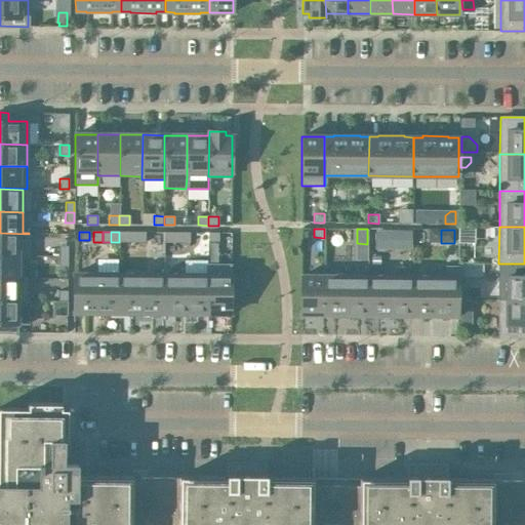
[(119,232),(119,242),(128,242),(128,232),(119,232)]
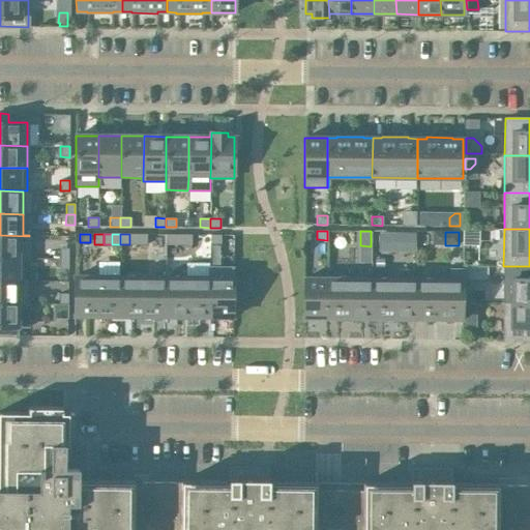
[(129,244),(138,244),(138,234),(129,234),(129,244)]
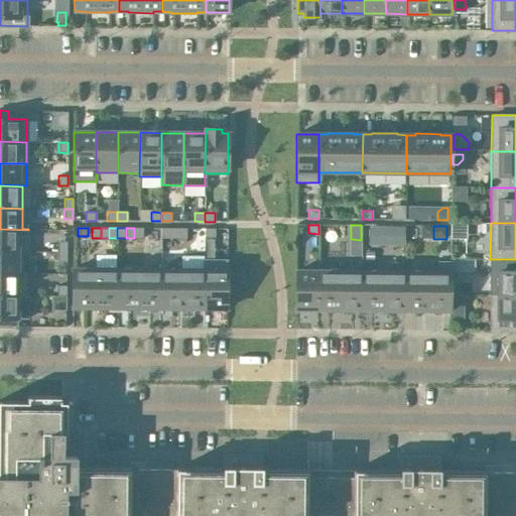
[(134,228),(134,238),(142,238),(142,228),(134,228)]
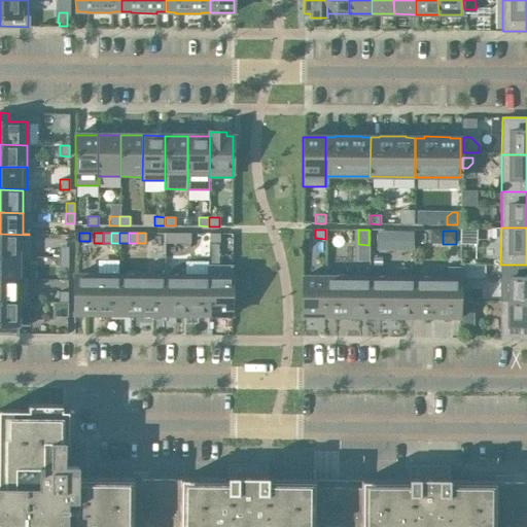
[(173,244),(173,234),(165,233),(164,244),(173,244)]
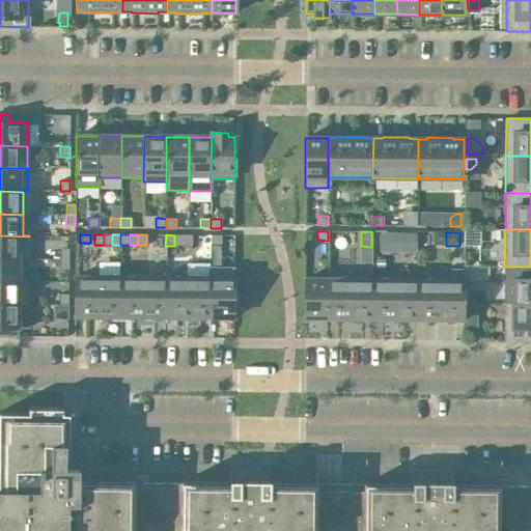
[(415,235),(380,234),(380,247),(392,247),(392,251),(402,251),(402,247),(415,247),(415,235)]
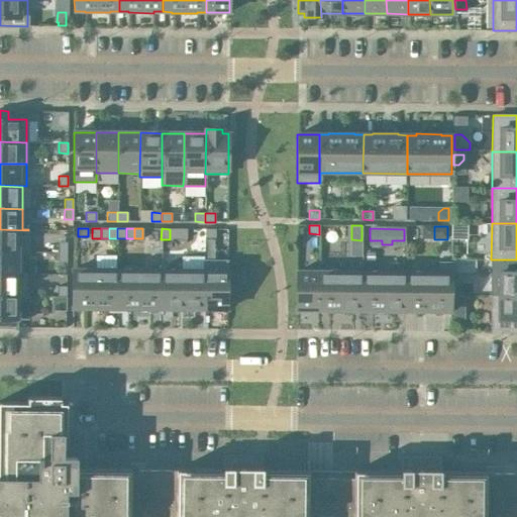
[(28,230),(0,229),(0,251),(28,252),(28,230)]
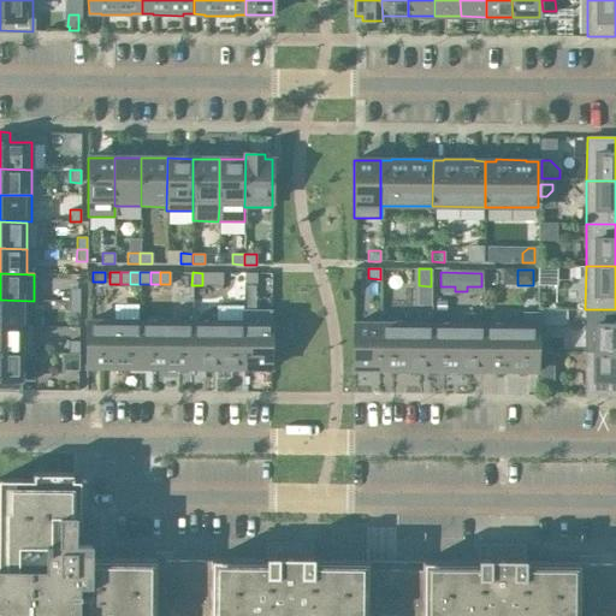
[(202,273),(202,285),(212,285),(212,273),(202,273)]
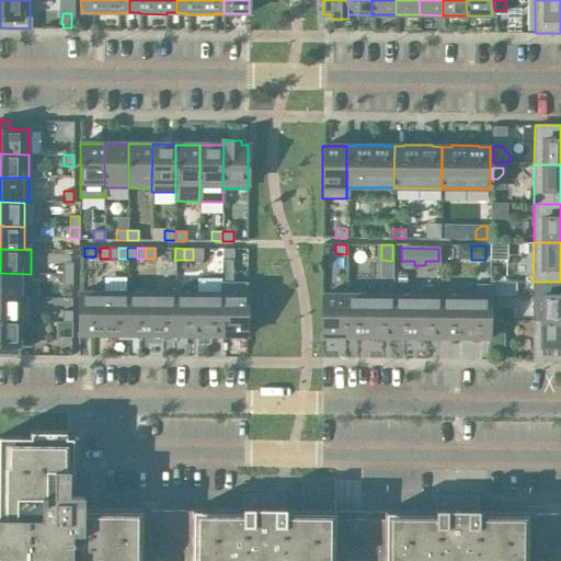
[(193,249),(193,260),(202,260),(203,249),(193,249)]
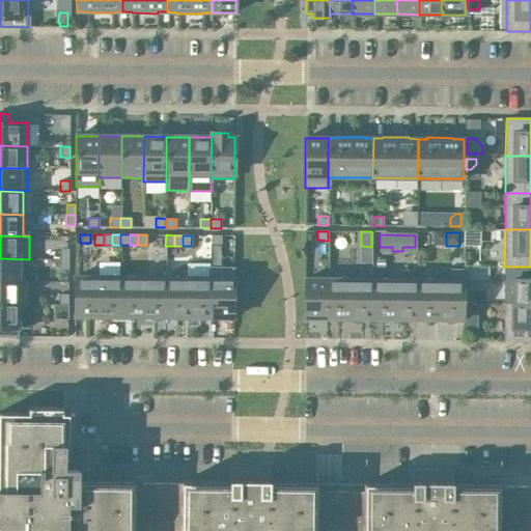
[(211,235),(211,244),(221,245),(221,235),(211,235)]
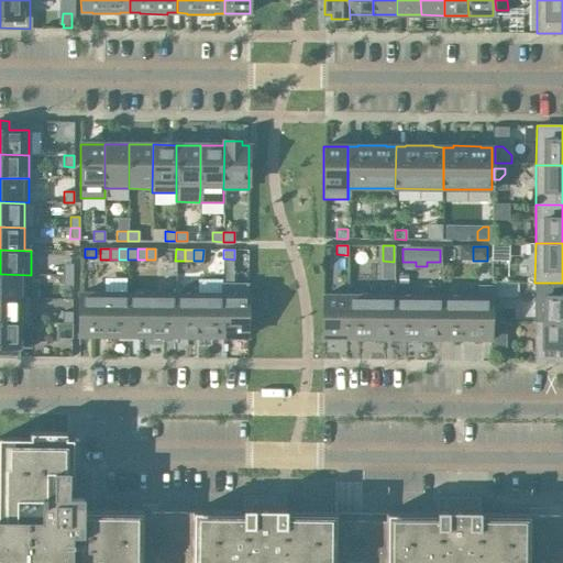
[(73,264),(63,264),(63,275),(73,275),(73,264)]
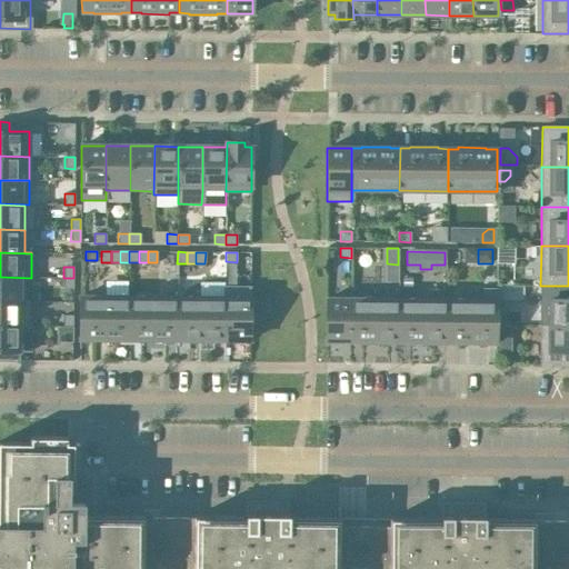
[(0,302),(28,302),(28,301),(23,301),(25,278),(31,279),(31,278),(0,277),(0,302)]
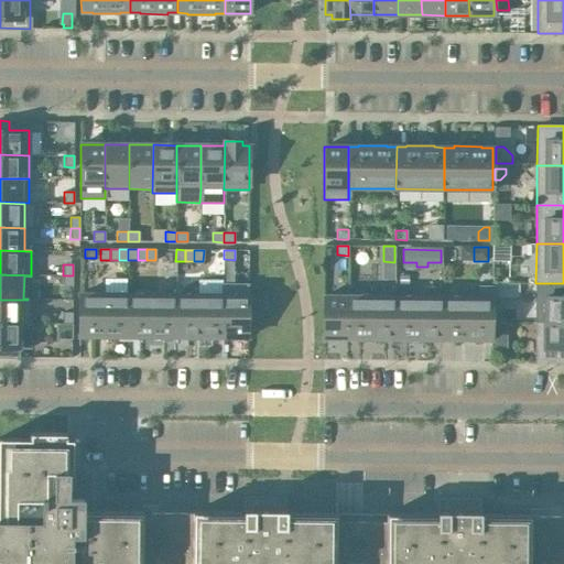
[(73,275),(63,275),(63,286),(73,286),(73,275)]
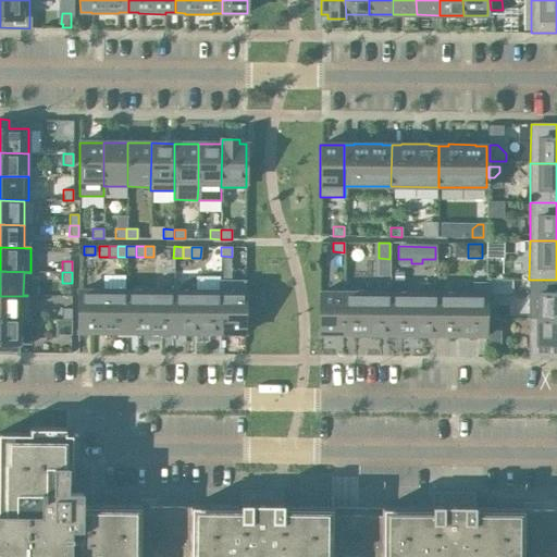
[(556,280),(529,280),(529,319),(556,318),(556,280)]
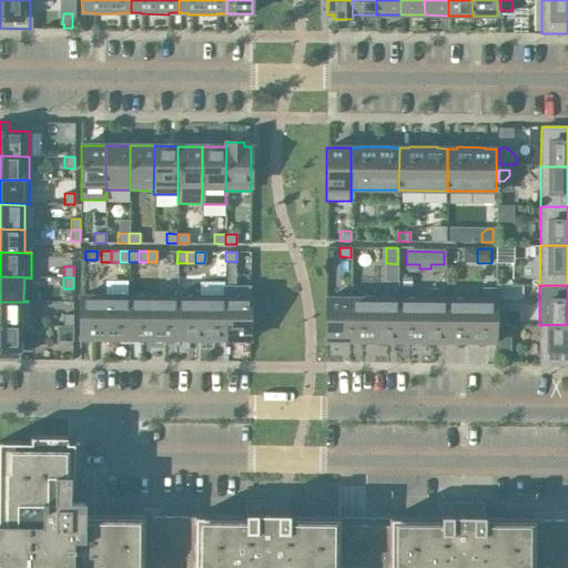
[(223,297),(176,297),(176,340),(186,340),(186,341),(214,341),(214,340),(224,340),(224,286),(223,297)]
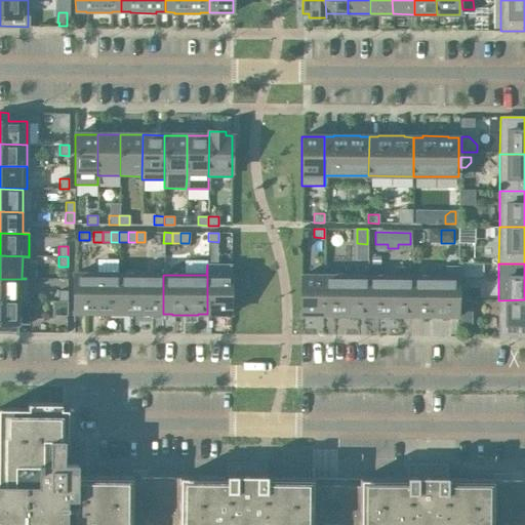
[(207,265),(207,314),(230,314),(231,265),(207,265)]
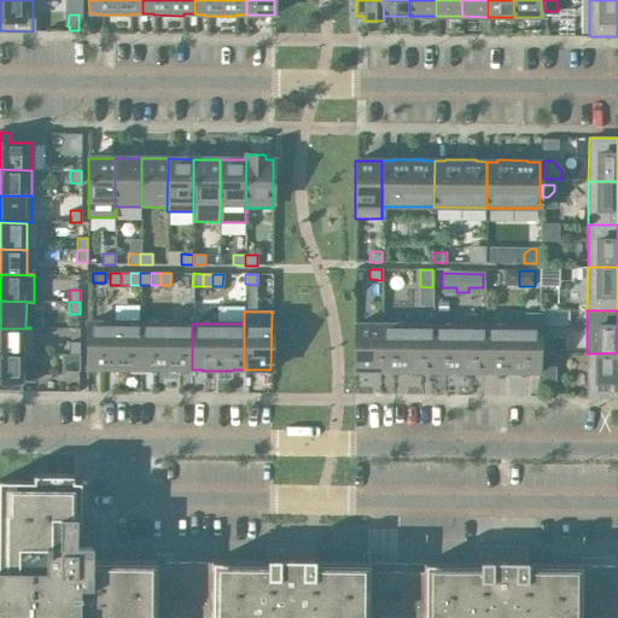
[(567,313),(542,313),(542,326),(567,326),(567,313)]
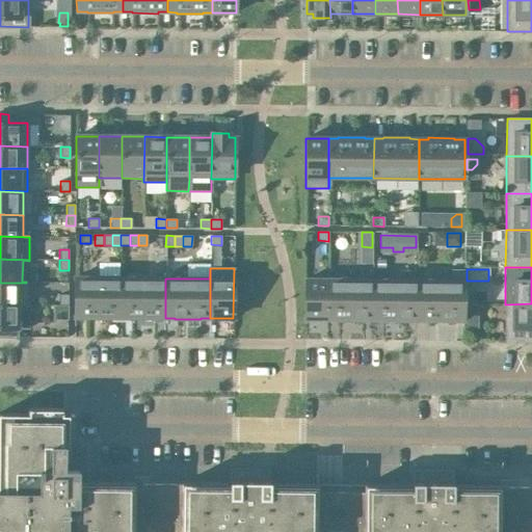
[(451,270),(451,281),(418,281),(418,320),(426,320),(426,321),(453,321),(453,320),(463,320),(463,318),(463,307),(463,270),(451,270)]
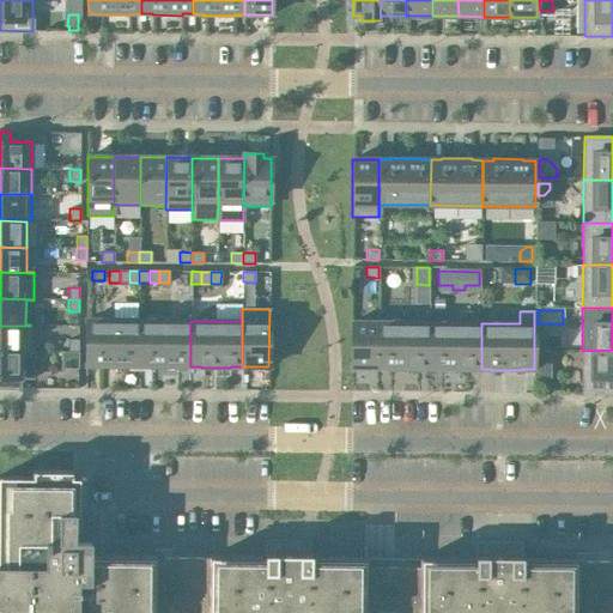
[(85,320),(85,365),(98,365),(98,366),(128,366),(128,365),(139,365),(139,320),(85,320)]
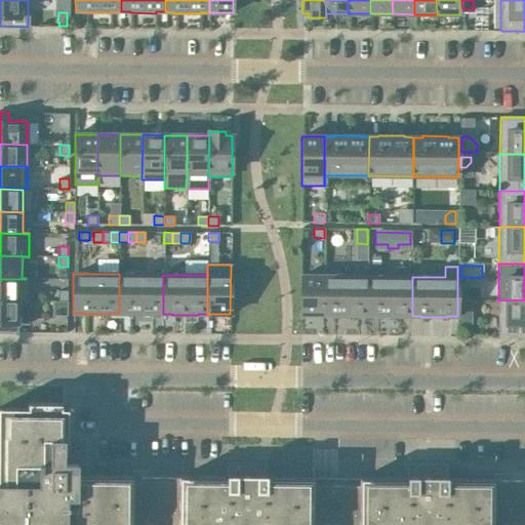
[(119,313),(128,313),(128,315),(154,315),(154,314),(163,314),(163,275),(119,274),(119,313)]
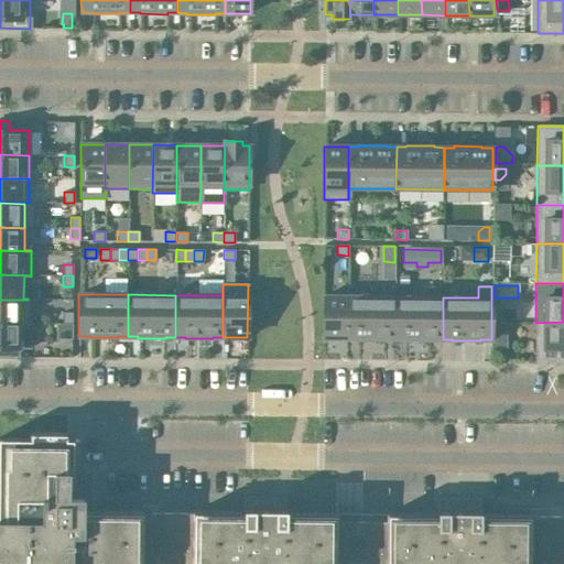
[(323,296),(323,338),(347,338),(347,296),(323,296)]
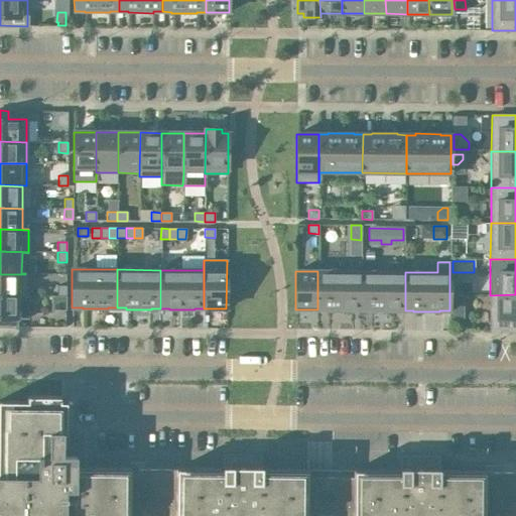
[(362,271),(317,271),(317,309),(327,309),(327,310),(352,311),(352,309),(362,309),(362,271)]
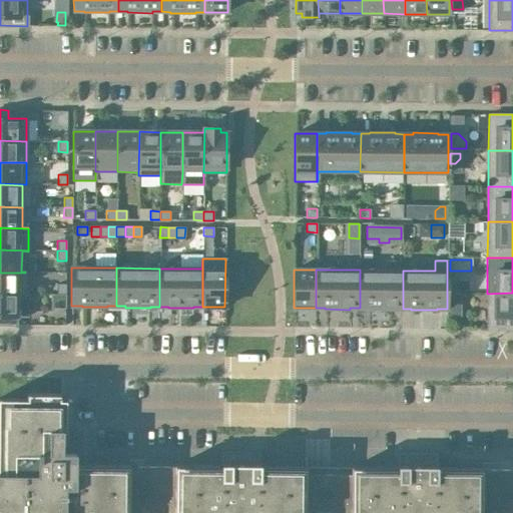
[(403,271),(360,270),(360,308),(368,309),(368,310),(394,310),(394,309),(403,309),(403,271)]
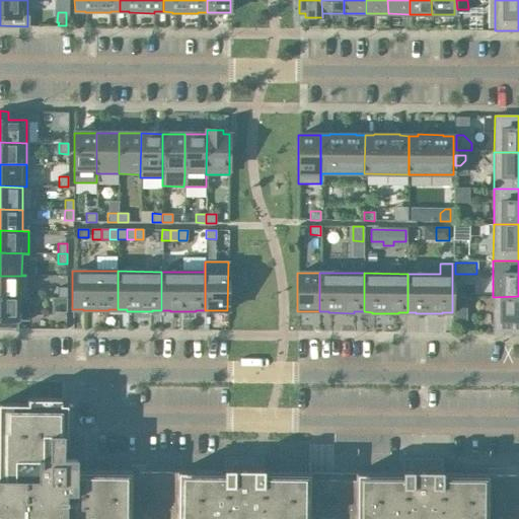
[(25,276),(0,276),(0,297),(27,298),(27,297),(25,297),(25,276)]
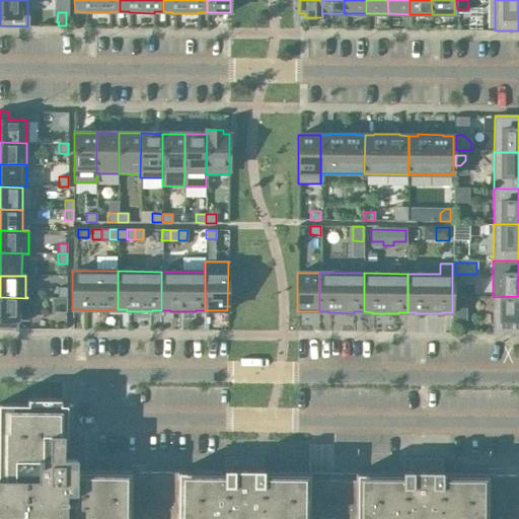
[(58,288),(58,298),(66,298),(66,288),(58,288)]
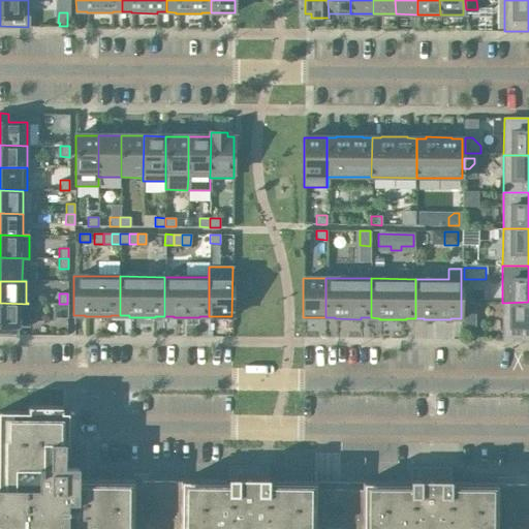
[(528,302),(502,303),(502,340),(528,340),(528,338),(528,302)]
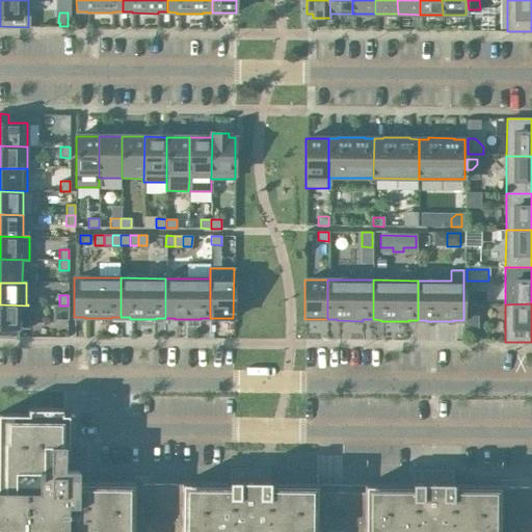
[(28,306),(0,304),(0,337),(18,337),(18,336),(18,328),(28,328),(28,306)]
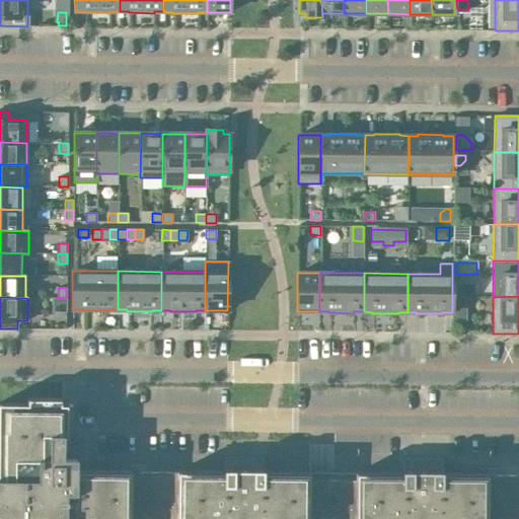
[(465,299),(452,299),(452,310),(465,310),(465,299)]
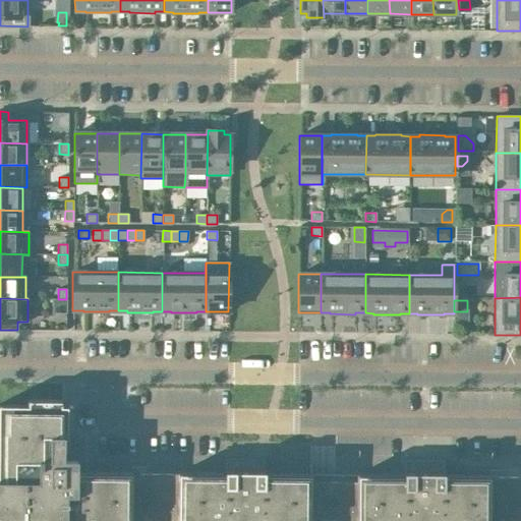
[(0,520),(520,520),(520,475),(489,476),(443,475),(403,475),(356,474),(224,473),(177,473),(78,472),(77,472),(67,472),(68,436),(68,417),(68,405),(26,405),(0,404),(0,520)]
